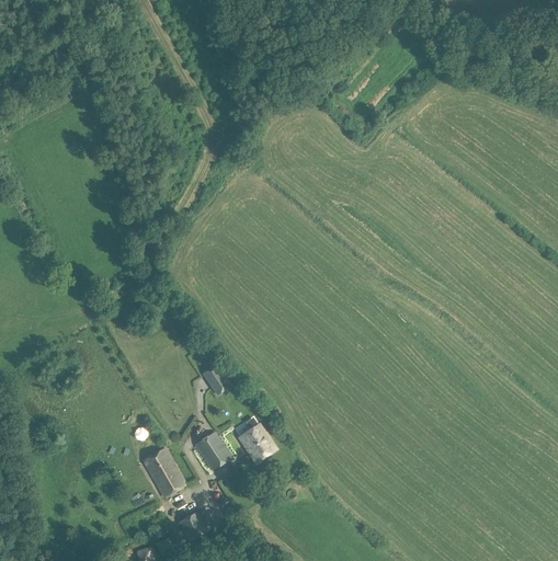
[(200,374),(215,396),(229,386),(214,364),(200,374)]
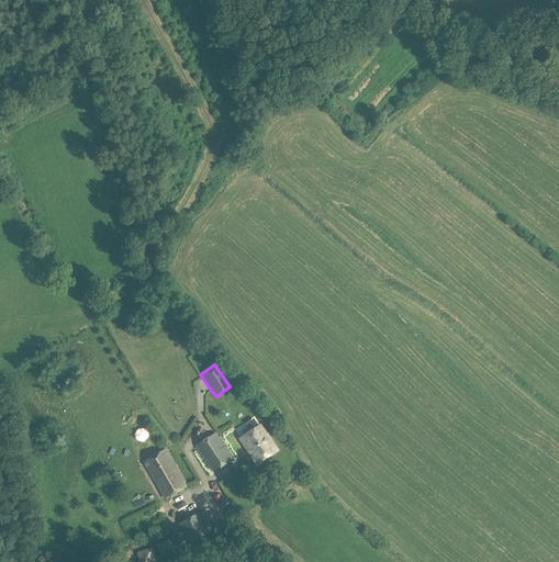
[(257,426),(237,439),(254,463),(274,450),(257,426)]
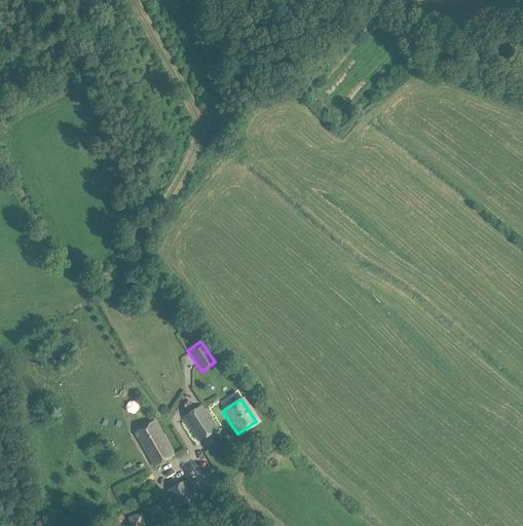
[(215,429),(199,406),(181,417),(197,442),(215,429)]
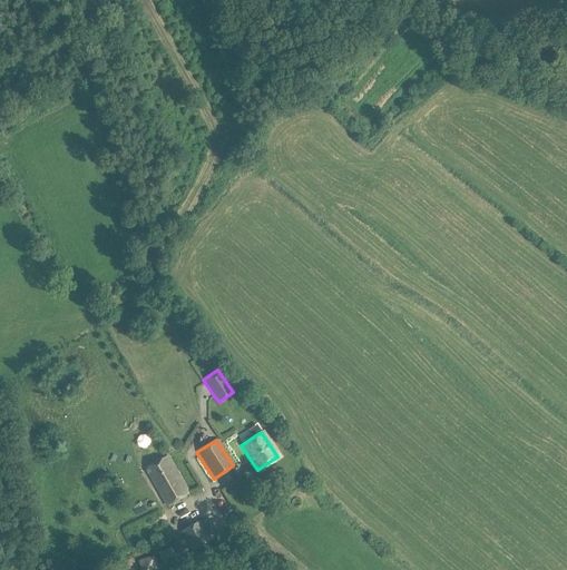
[(186,492),(165,455),(143,469),(164,505),(186,492)]
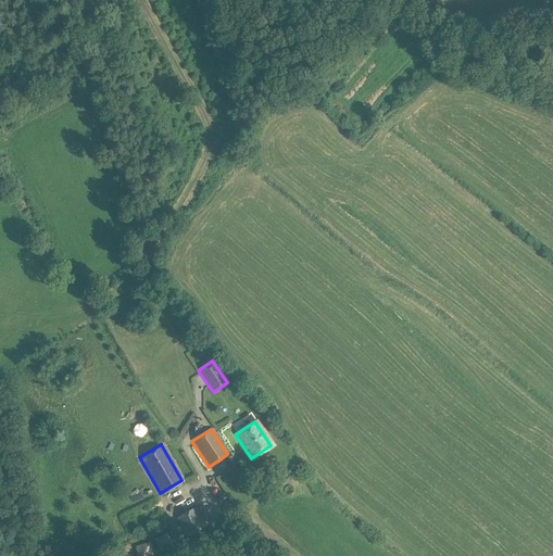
[(96,469),(104,467),(102,460),(93,464),(96,469)]
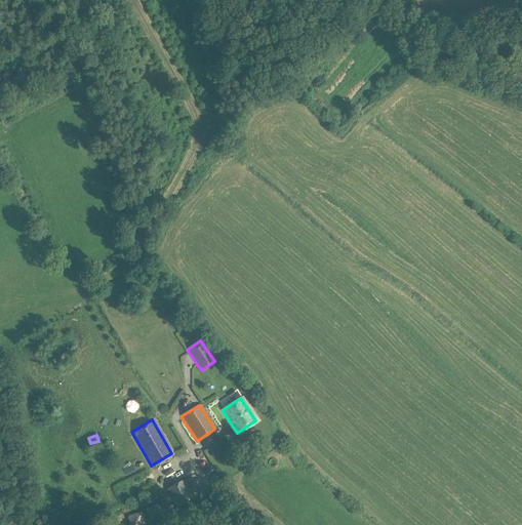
[(193,497),(183,479),(164,489),(175,508),(193,497)]
